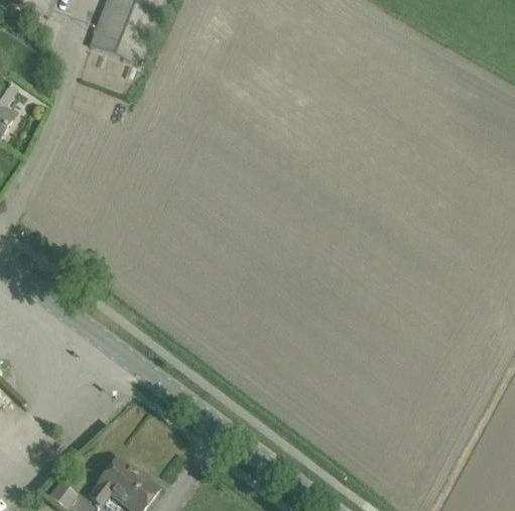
[(10,0),(50,16),(55,0),(10,0)]
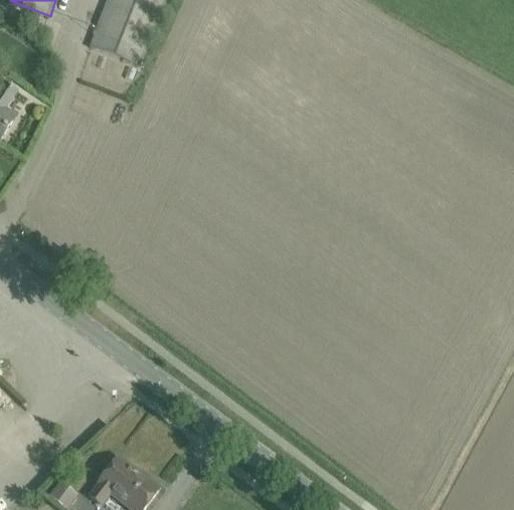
[(105,0),(89,43),(141,63),(165,0),(105,0)]
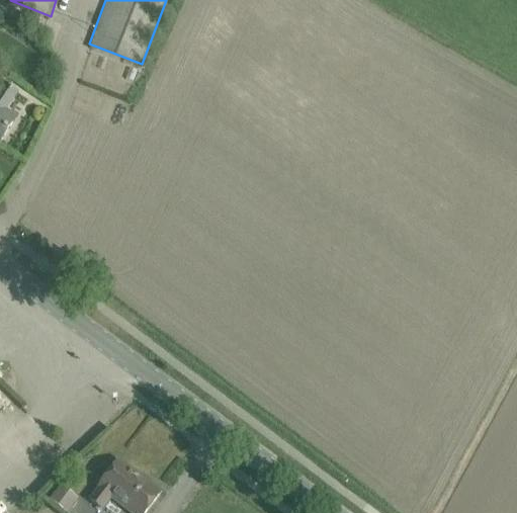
[(7,108),(19,89),(5,80),(0,86),(0,140),(17,114),(7,108)]
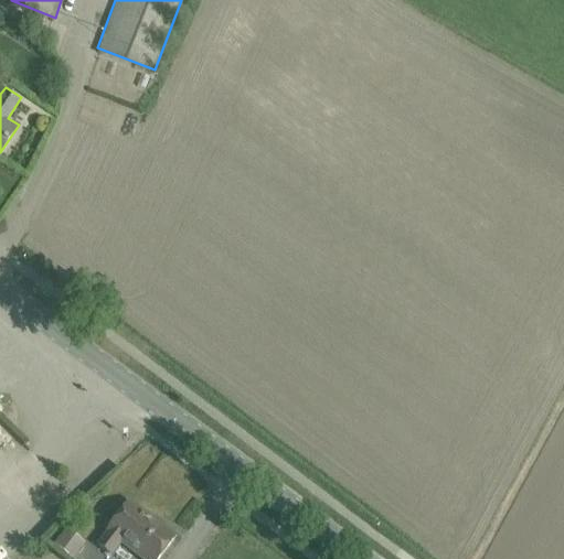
[(99,543),(110,550),(121,537),(149,558),(156,558),(176,535),(130,500),(108,527),(110,529),(99,543)]
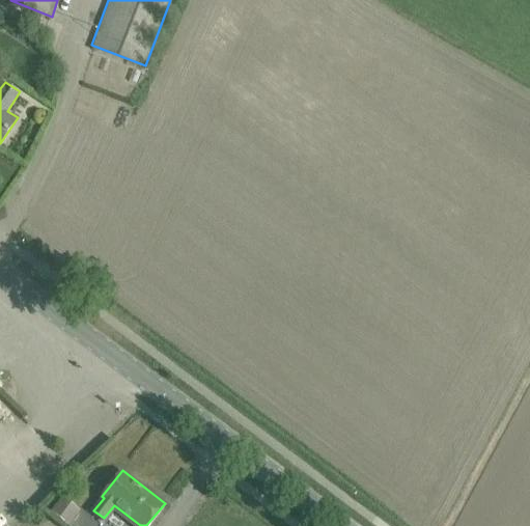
[(51,509),(70,524),(81,507),(62,494),(51,509)]
